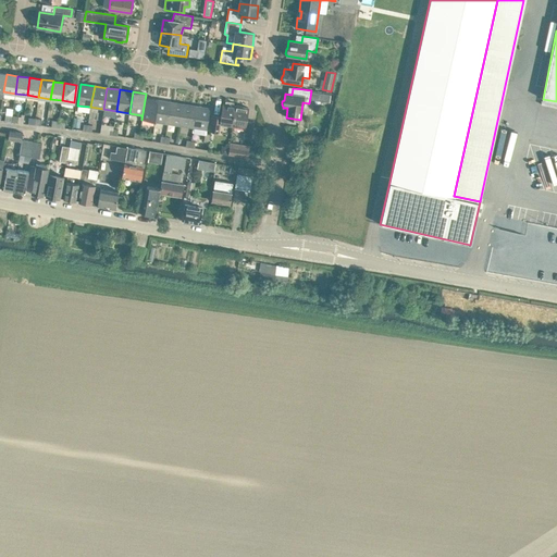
[(155,122),(158,100),(146,98),(146,94),(141,120),(155,122)]
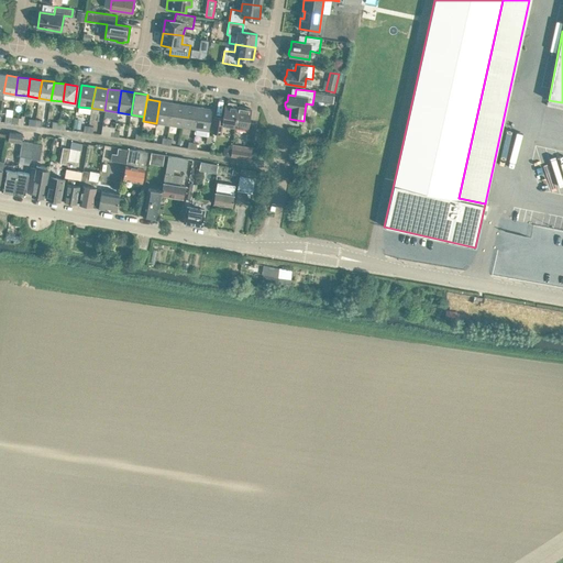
[(169,125),(173,103),(159,101),(156,123),(169,125)]
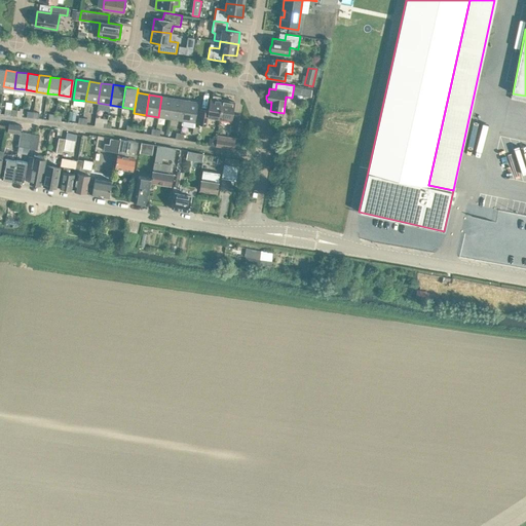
[(171,118),(174,99),(161,97),(158,117),(171,118)]
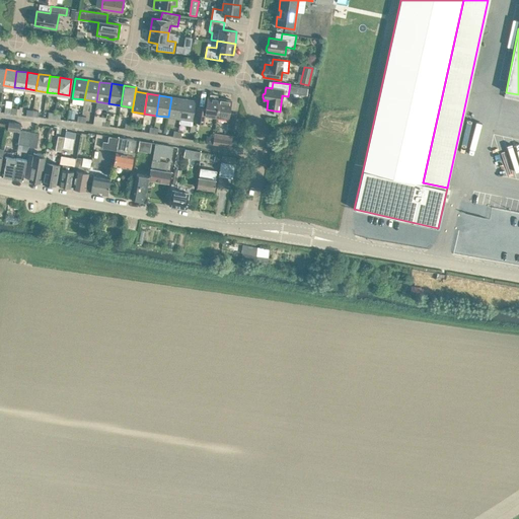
[(204,124),(205,116),(216,118),(219,98),(208,96),(206,108),(199,107),(197,123),(204,124)]
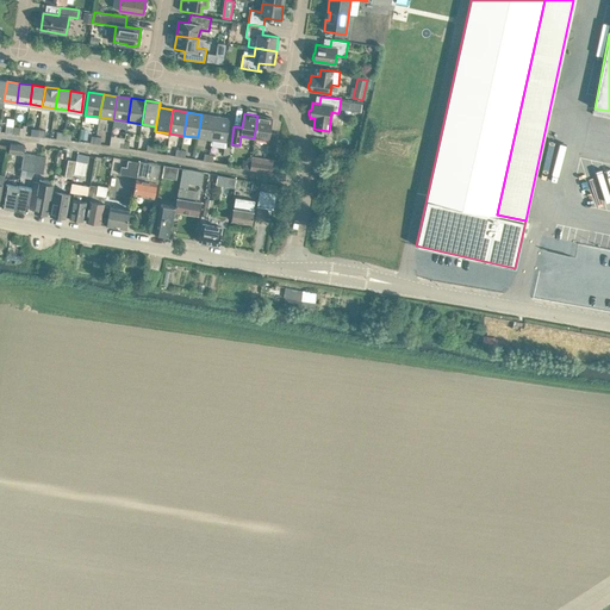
[(212,139),(216,117),(201,114),(198,137),(212,139)]
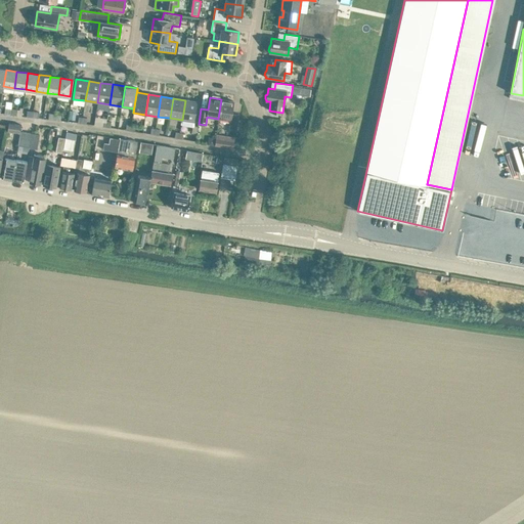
[(221,99),(218,119),(230,121),(229,129),(236,130),(238,115),(231,114),(233,101),(221,99)]
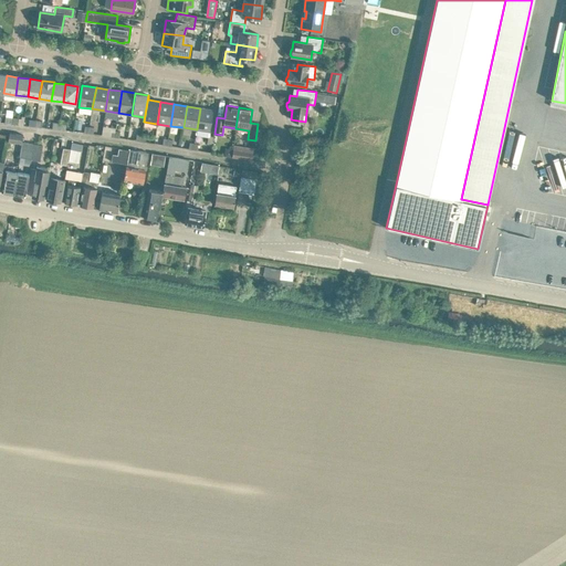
[(200,108),(197,129),(210,132),(213,111),(200,108)]
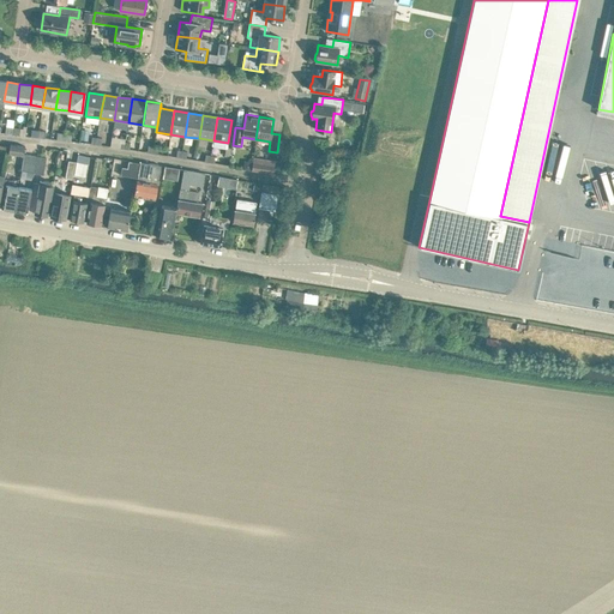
[(113,139),(115,131),(108,127),(104,136),(113,139)]
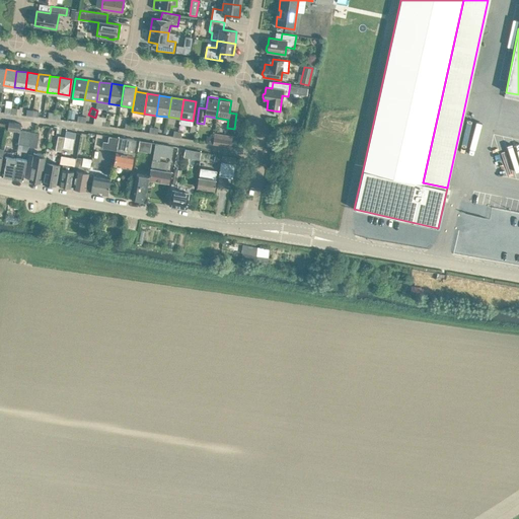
[(19,130),(20,124),(8,122),(7,130),(19,132),(19,130)]
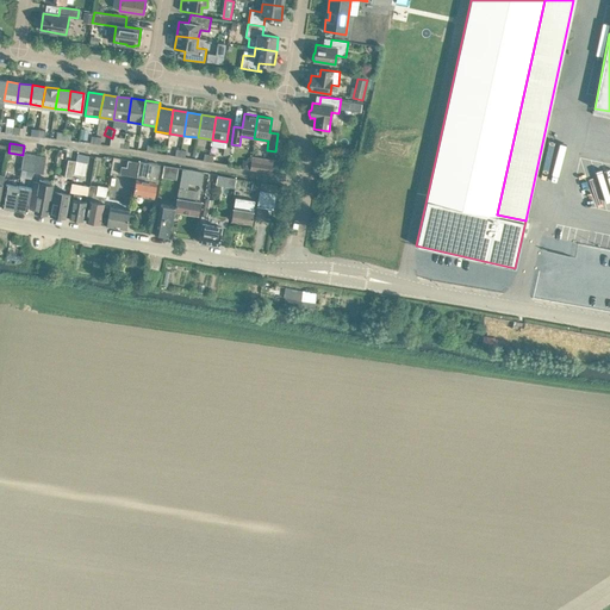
[(38,163),(41,155),(23,153),(23,155),(20,169),(33,170),(33,173),(35,173),(36,163),(38,163)]
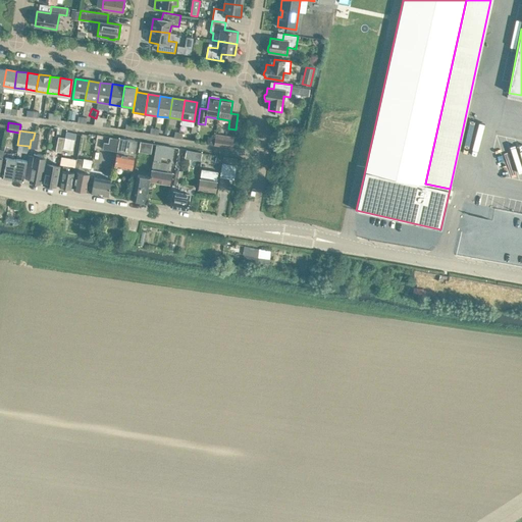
[(31,140),(30,148),(37,149),(39,134),(35,133),(33,140),(31,140)]
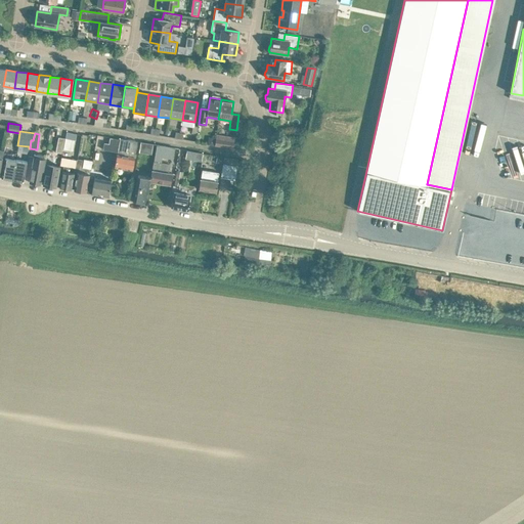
[(216,134),(215,145),(232,148),(234,137),(216,134)]
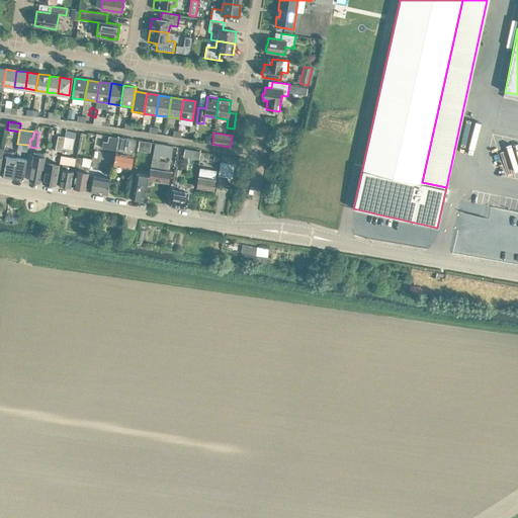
[(64,137),(58,136),(55,151),(61,152),(64,137)]
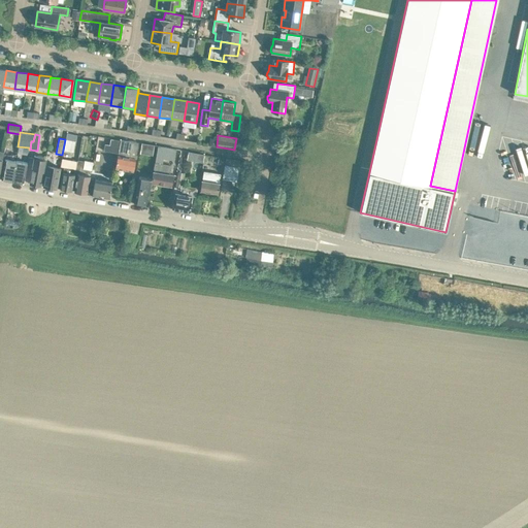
[(119,154),(121,140),(110,138),(109,144),(104,143),(103,151),(119,154)]
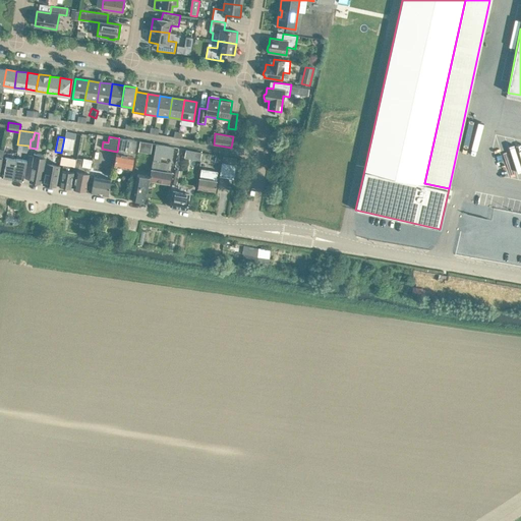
[(65,137),(63,148),(72,150),(74,139),(65,137)]
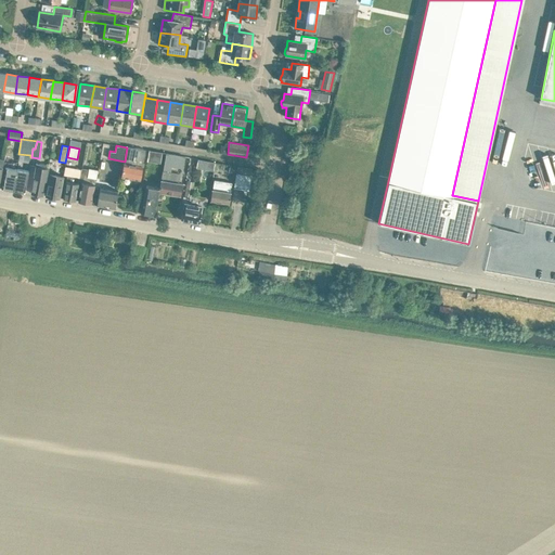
[(125,162),(125,163),(121,177),(140,180),(143,163),(142,163),(145,150),(127,146),(127,147),(125,162)]
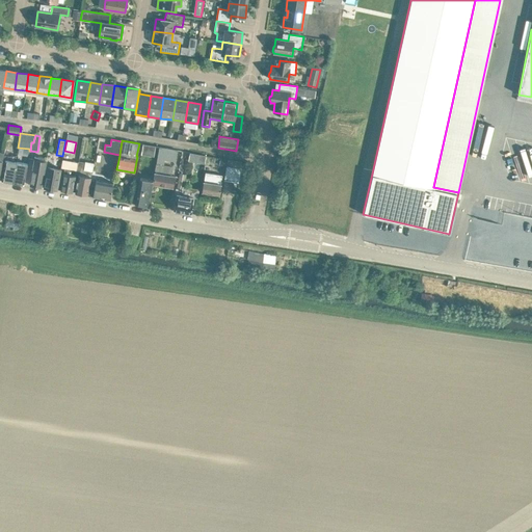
[(169,176),(170,169),(171,166),(163,164),(164,159),(175,161),(177,150),(159,147),(154,173),(156,174),(154,184),(173,188),(175,177),(169,176)]
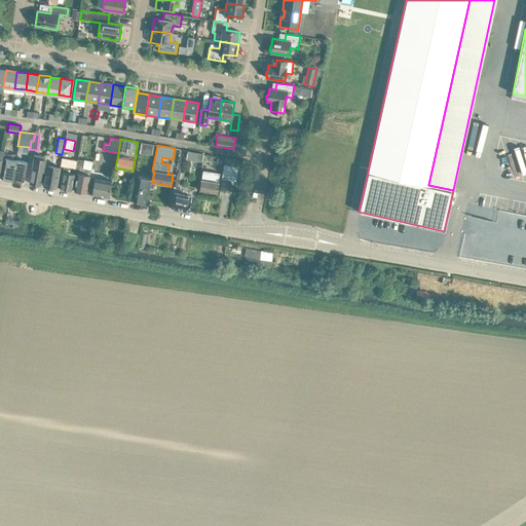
[(31,173),(30,183),(41,185),(42,175),(45,159),(44,159),(44,156),(34,154),(31,173)]
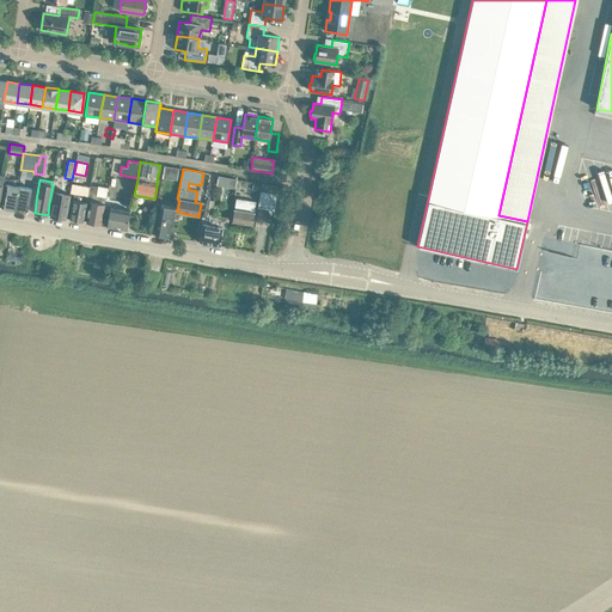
[(14,209),(19,187),(6,184),(1,208),(14,209)]
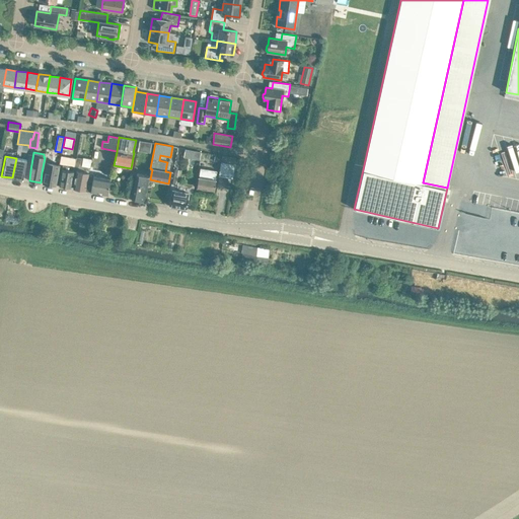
[(74,166),(73,171),(76,172),(75,178),(73,189),(86,191),(89,175),(88,175),(91,158),(83,157),(83,158),(79,158),(76,157),(74,166)]
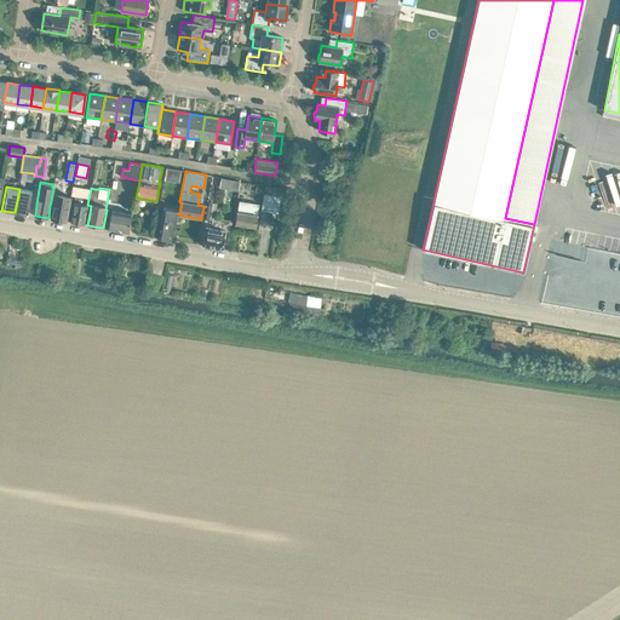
[(19,189),(15,212),(28,214),(32,191),(19,189)]
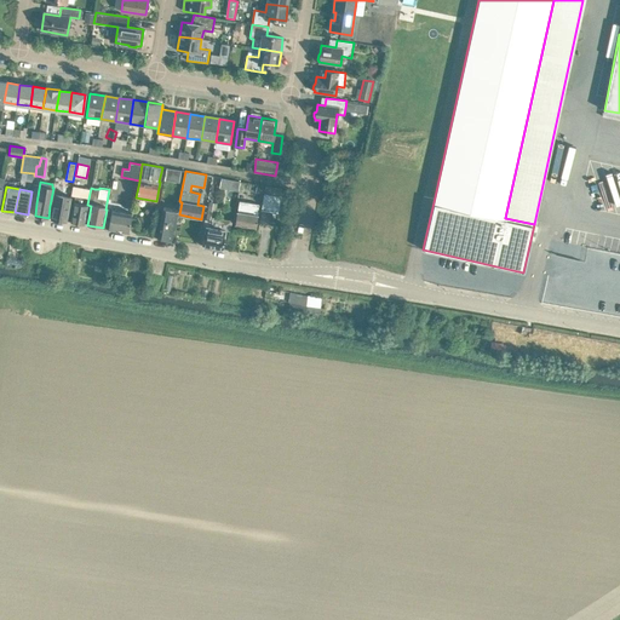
[(56,193),(56,197),(51,219),(65,222),(70,196),(56,193)]
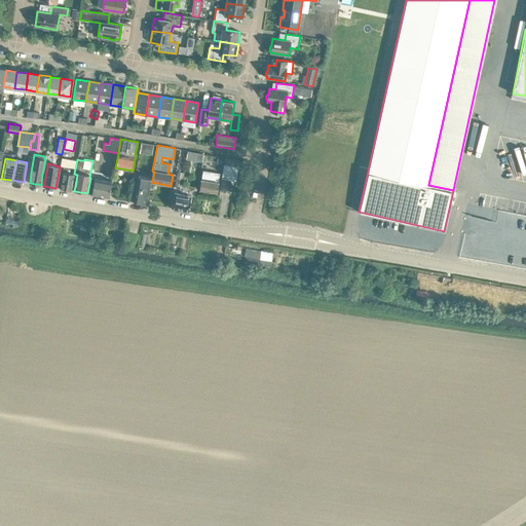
[(222,179),(236,181),(238,166),(224,164),(222,179)]
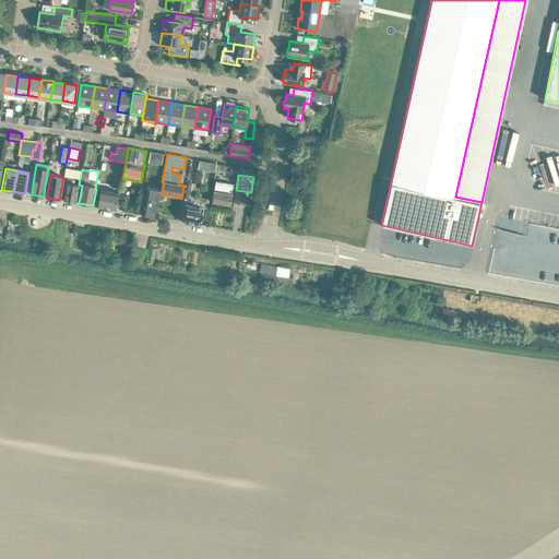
[(66,190),(63,201),(75,203),(78,192),(79,185),(80,179),(68,177),(67,182),(66,190)]
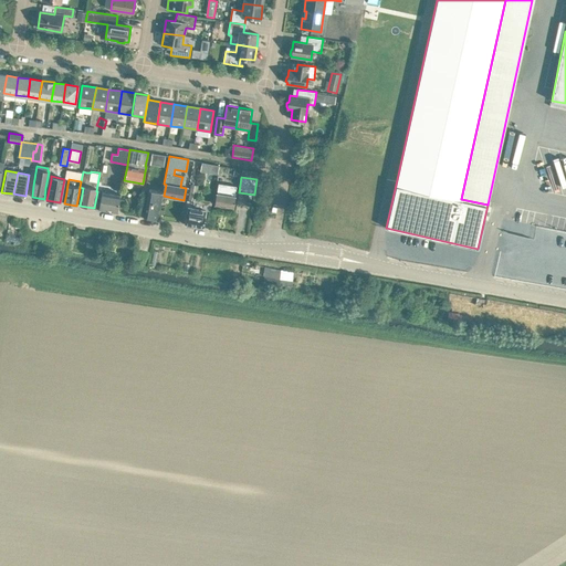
[(237,187),(219,184),(216,205),(233,208),(237,187)]
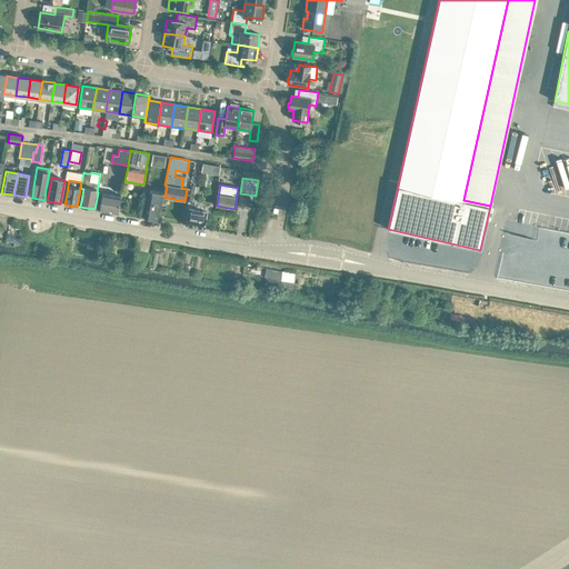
[(158,221),(162,197),(163,192),(150,190),(148,202),(145,219),(158,221)]
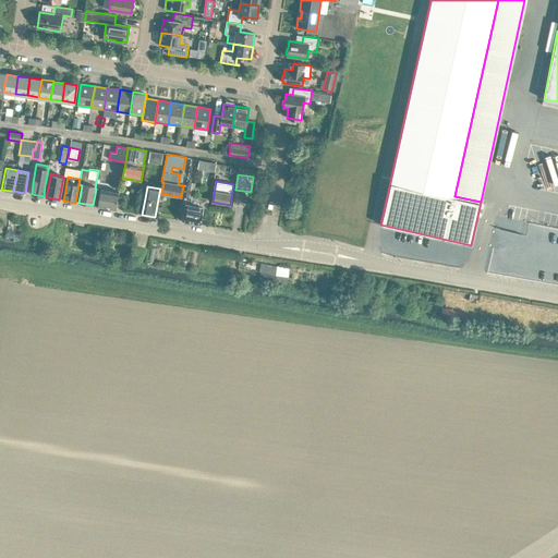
[(96,189),(93,205),(116,209),(119,193),(100,190),(96,189)]
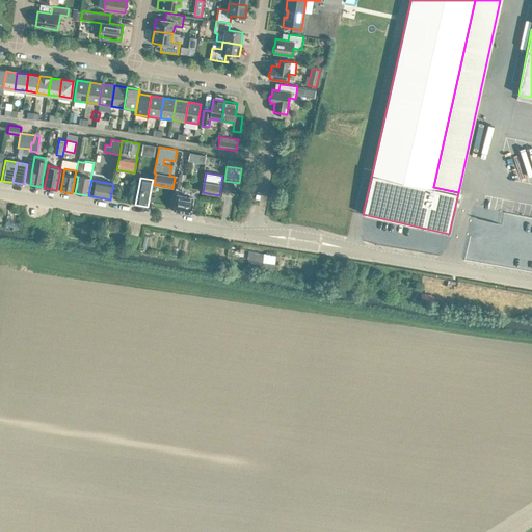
[(177,195),(176,201),(174,211),(190,214),(193,198),(177,195)]
